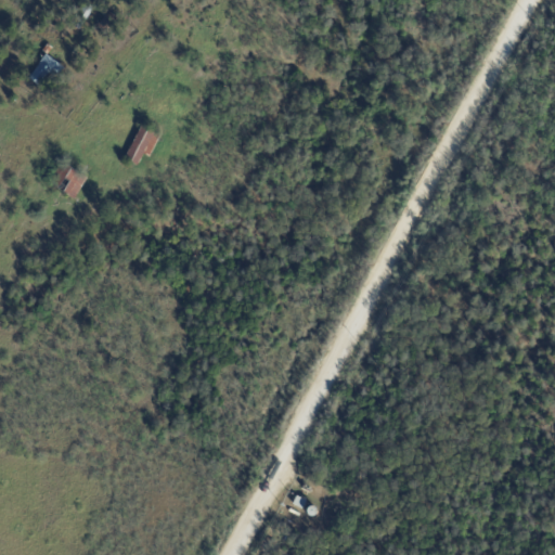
[(85,7),(93,12),(80,31),(72,26),(85,7)]
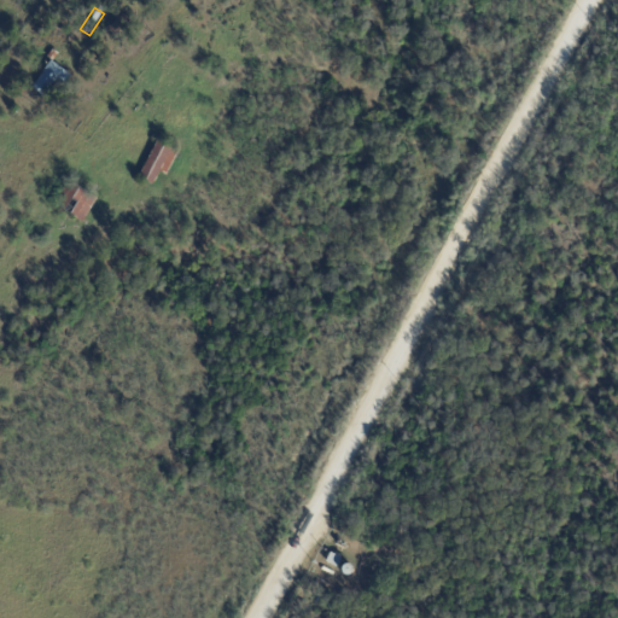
[(53,51),(59,54),(53,63),(47,58),(53,51)]
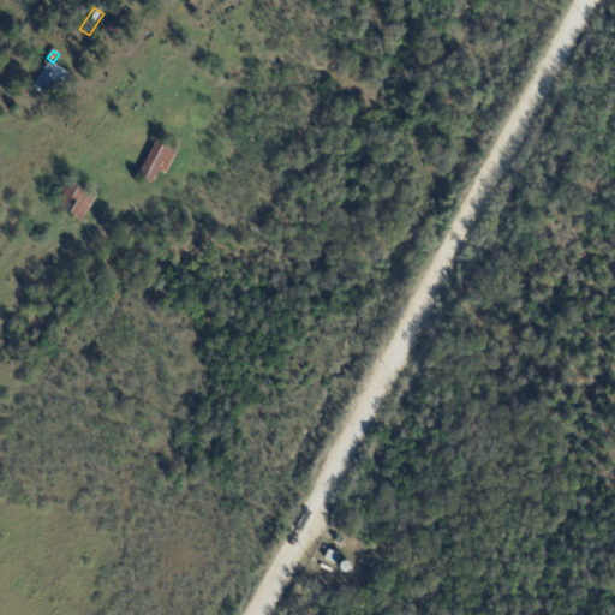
[(67,84),(64,89),(54,81),(42,96),(33,89),(45,73),(43,73),(52,63),(72,78),(67,84)]
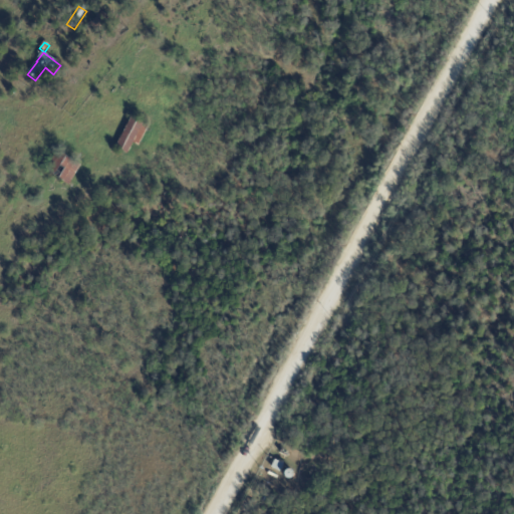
[(133,117),(150,126),(139,148),(134,145),(127,156),(116,149),(133,117)]
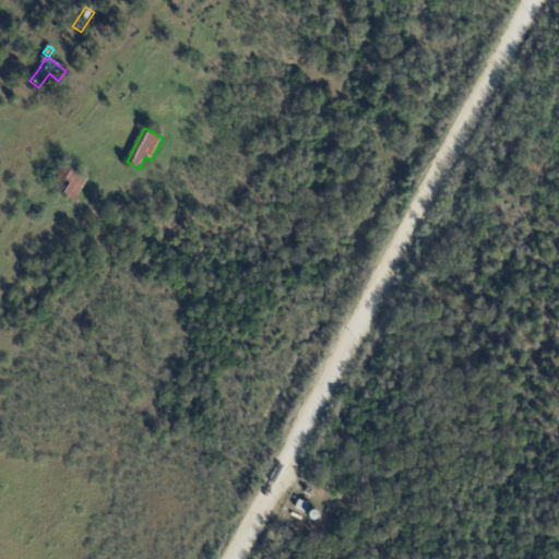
[(88,181),(75,203),(49,188),(63,166),(88,181)]
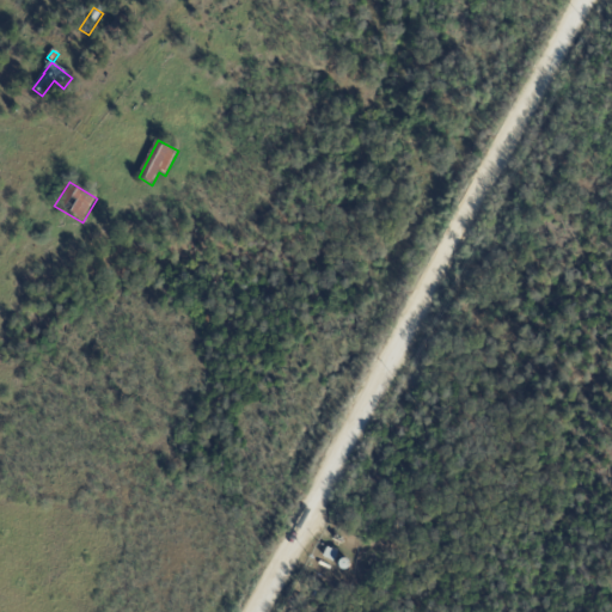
[(337,556),(334,562),(324,557),(329,548),(340,554),(337,556)]
